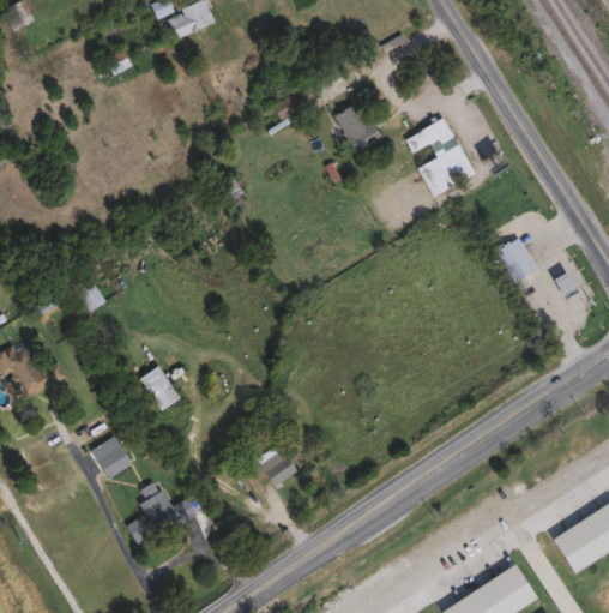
[(168,0),(175,11),(160,18),(152,5),(160,0),(168,0)]
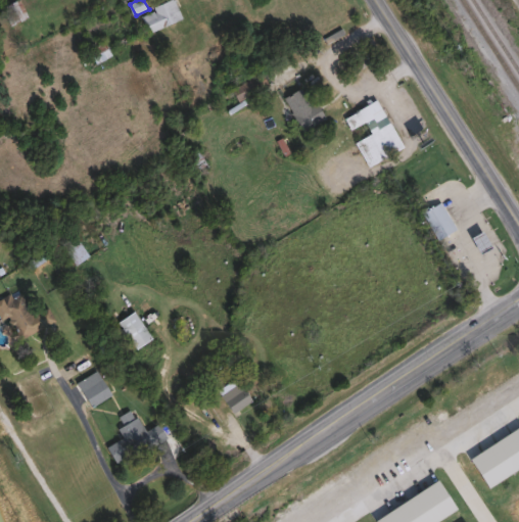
[(142,13),(172,0),(175,0),(184,17),(150,33),(142,13)]
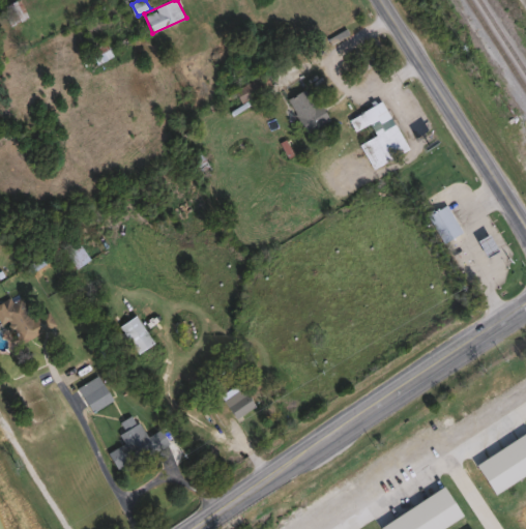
[(92,52),(107,43),(114,56),(99,64),(92,52)]
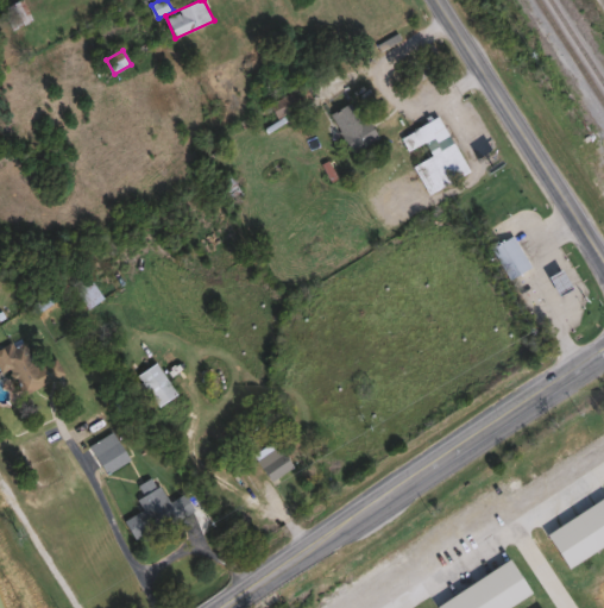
[(280,119),(271,106),(304,85),(313,98),(280,119)]
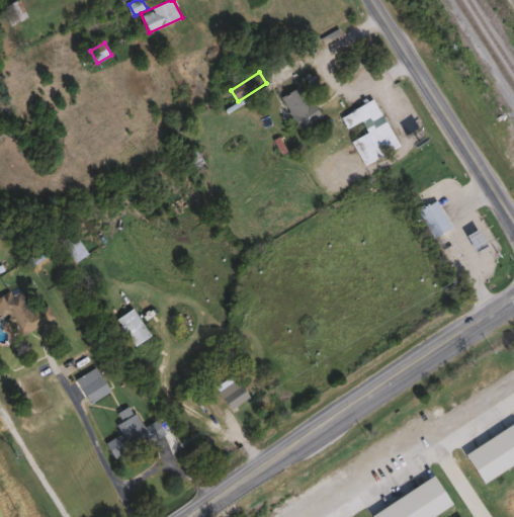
[(324,116),(302,131),(281,97),(301,86),(310,102),(314,99),(324,116)]
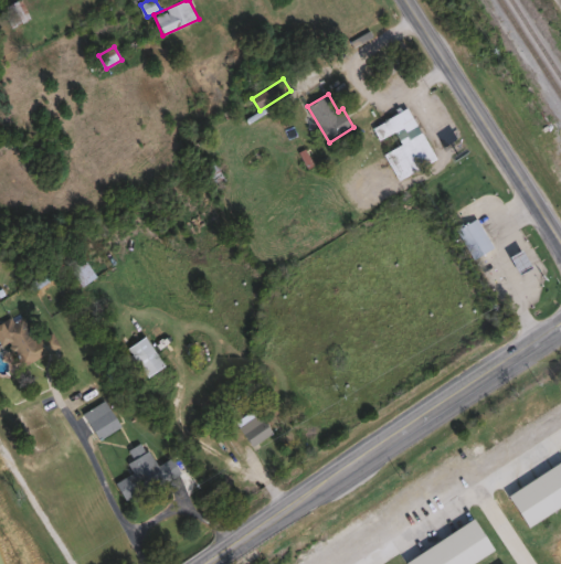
[(196,219),(200,216),(204,226),(200,229),(196,219)]
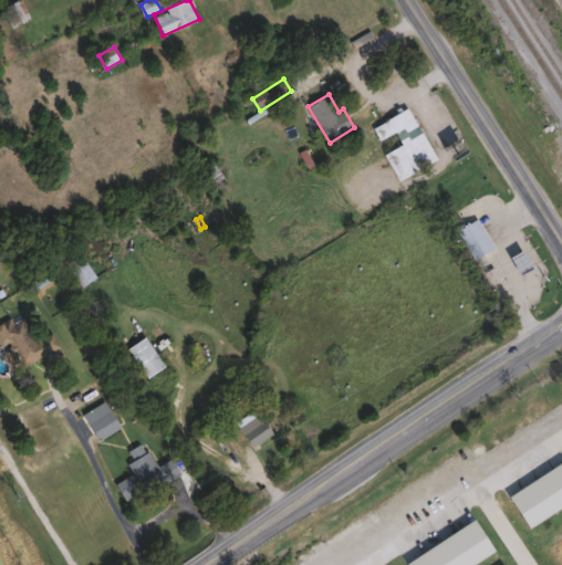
[(476,259),(458,229),(478,218),(496,248),(476,259)]
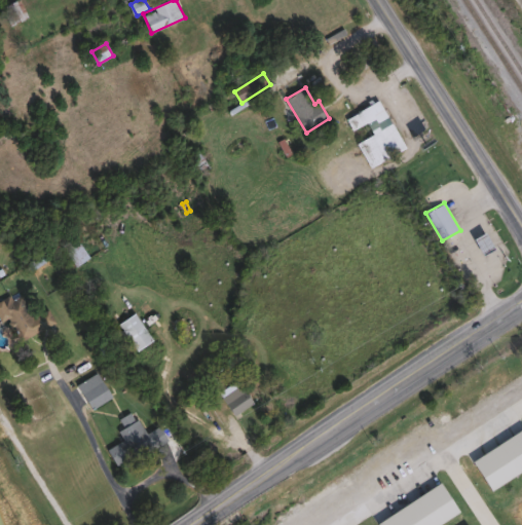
[(76,266),(64,246),(77,237),(89,258),(76,266)]
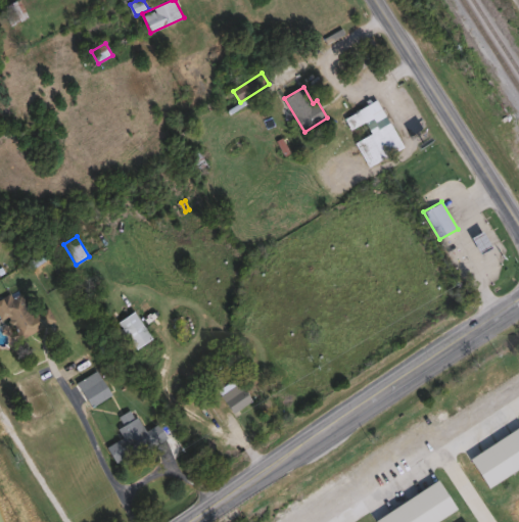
[(55,322),(14,342),(0,313),(0,297),(17,289),(31,316),(48,306),(55,322)]
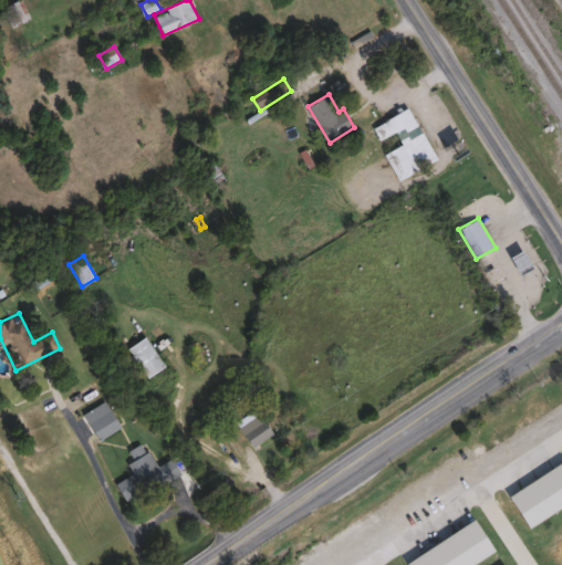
[(129,347),(147,337),(165,367),(147,377),(129,347)]
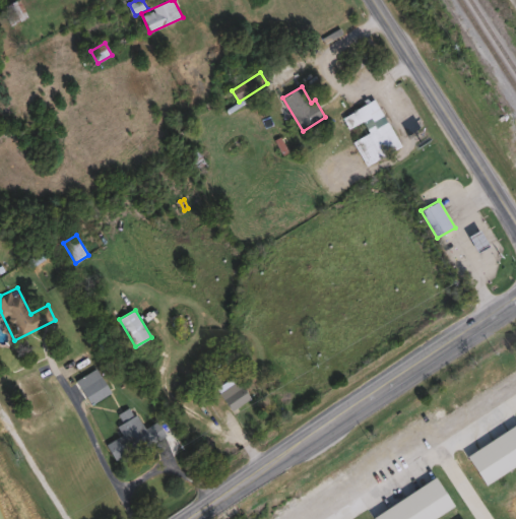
[(77,379),(98,369),(111,394),(90,404),(77,379)]
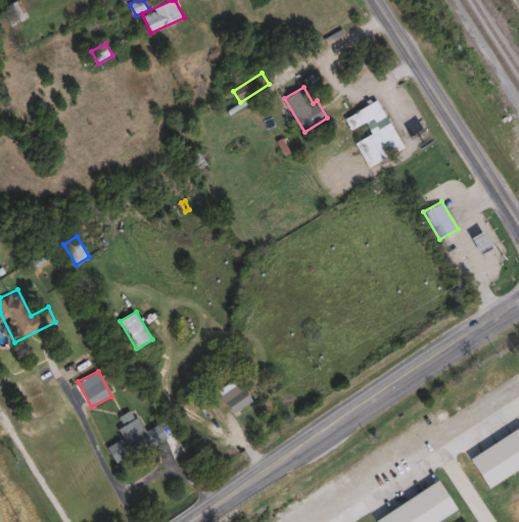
[(253,401),(235,414),(223,395),(241,383),(253,401)]
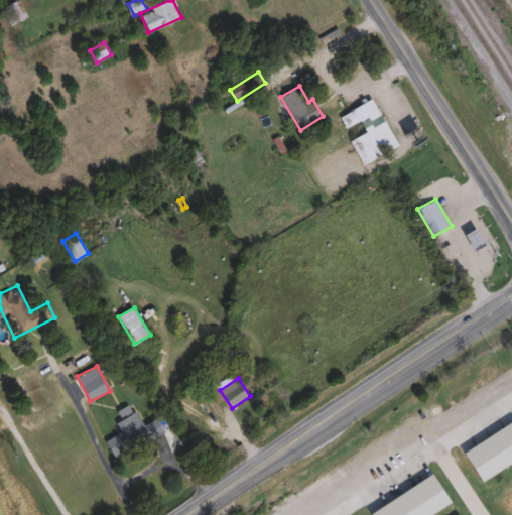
[(511,443),(501,453),(485,432),(509,413),(511,416),(511,443)]
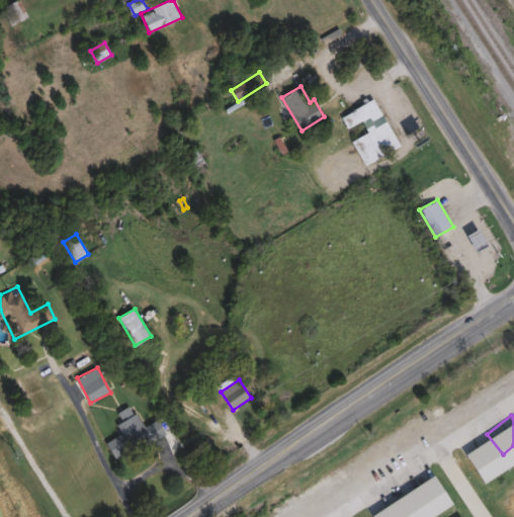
[(463,504),(454,507),(441,482),(449,480),(463,504)]
